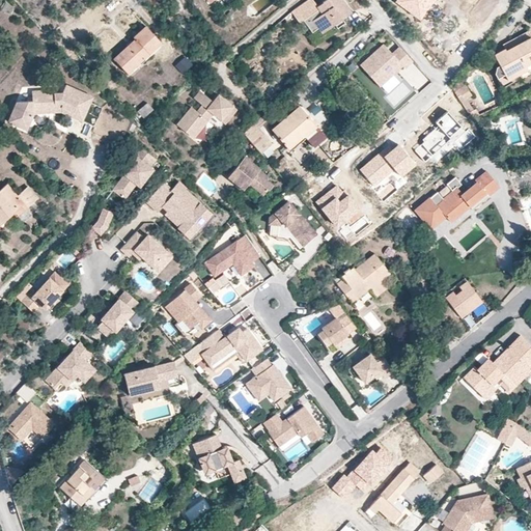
[(318,8),(316,5),(312,0),(305,0),(296,6),(290,11),(299,23),(303,20),(318,8)]
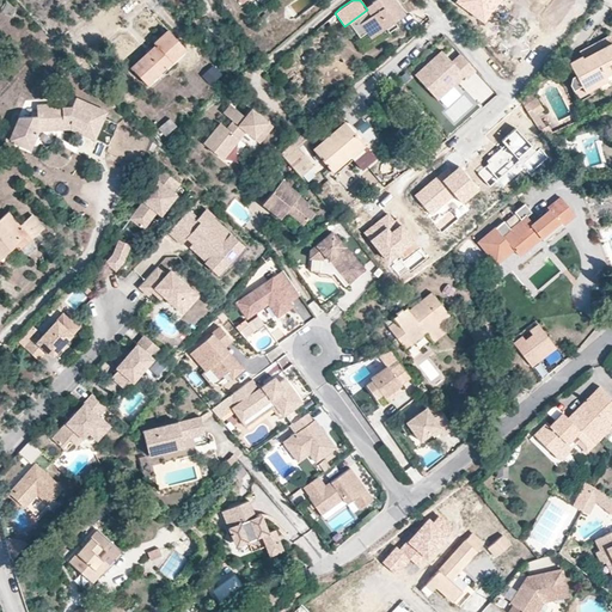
[(395,22),(405,14),(395,0),(373,0),(372,1),(375,7),(369,12),(367,10),(349,23),(360,37),(367,32),(371,38),(386,28),(389,32),(397,25),(395,22)]
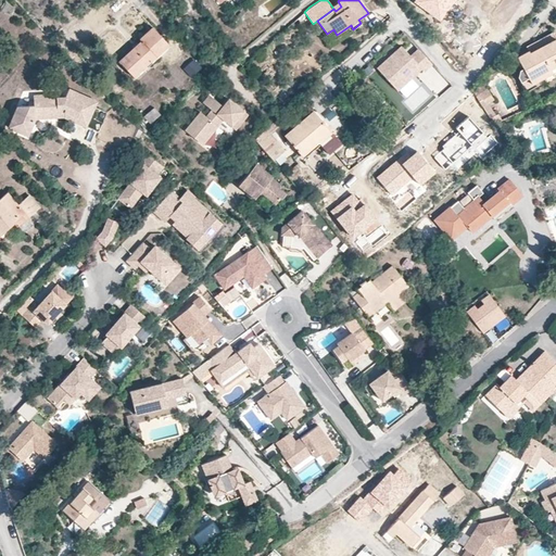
[(454,0),(414,0),(413,2),(439,21),(454,0)]
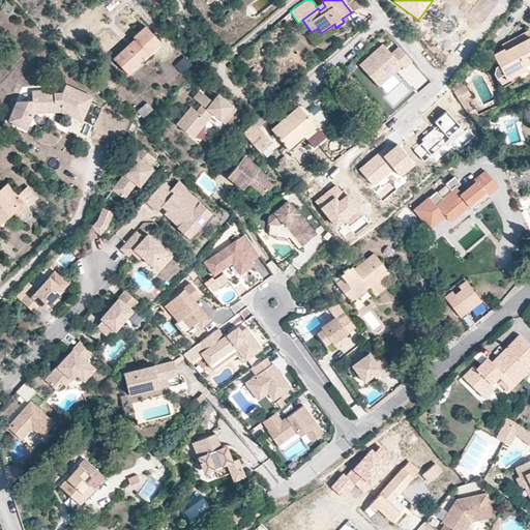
[(325,6),(322,1),(316,5),(318,8),(320,10),(325,6)]
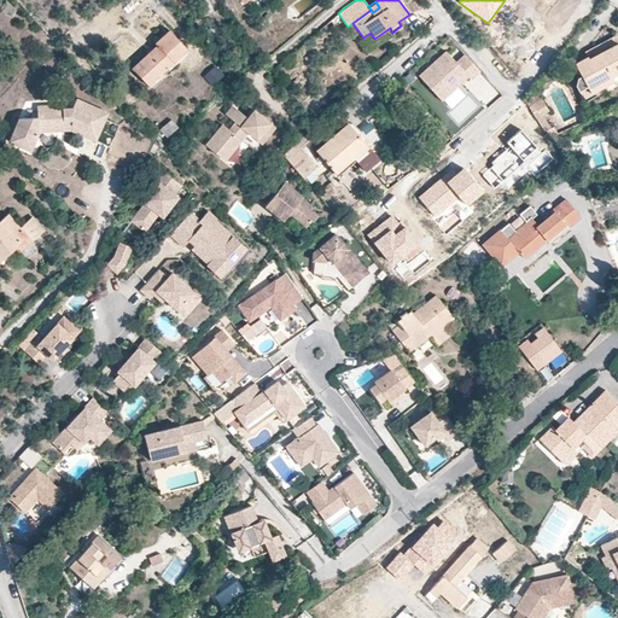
[(9,19),(16,10),(7,4),(0,12),(9,19)]
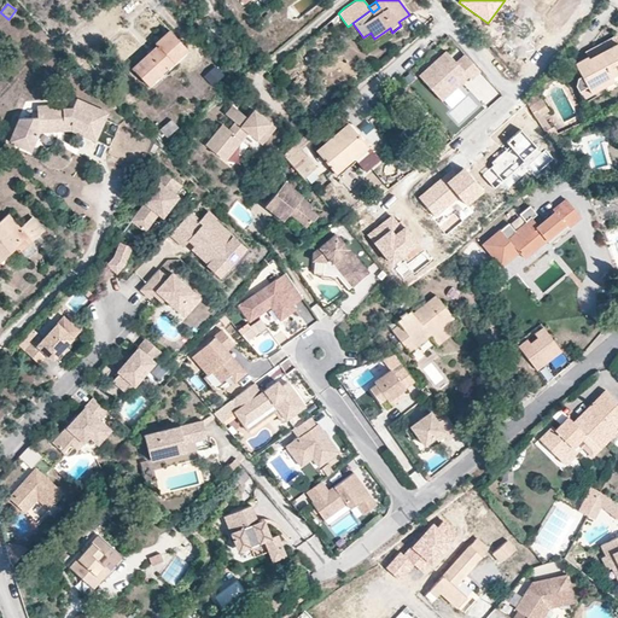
[(149,85),(187,48),(169,29),(155,42),(157,45),(132,68),(149,85)]
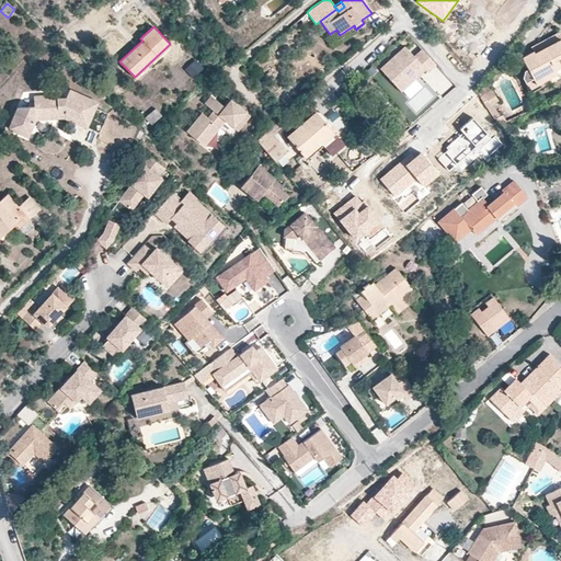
[(534,53),(560,38),(557,32),(530,47),(533,50),(534,53)]
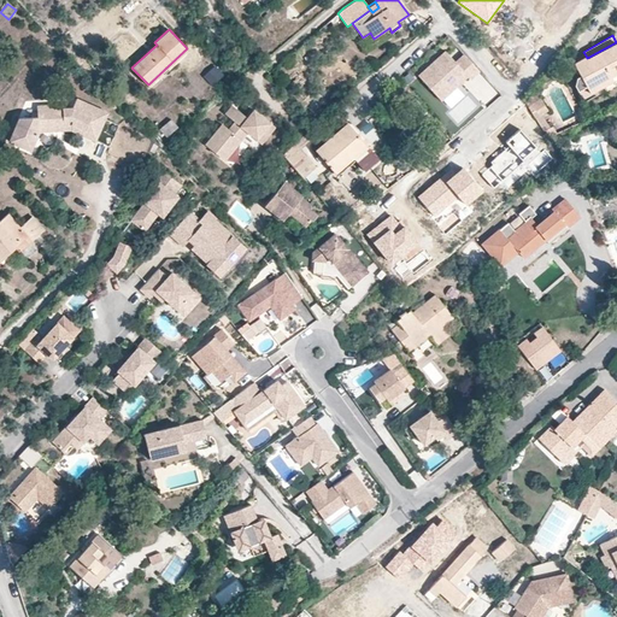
[(575,87),(583,101),(616,84),(615,82),(616,81),(616,43),(616,42),(587,58),(586,56),(574,63),(581,77),(577,80),(575,87)]
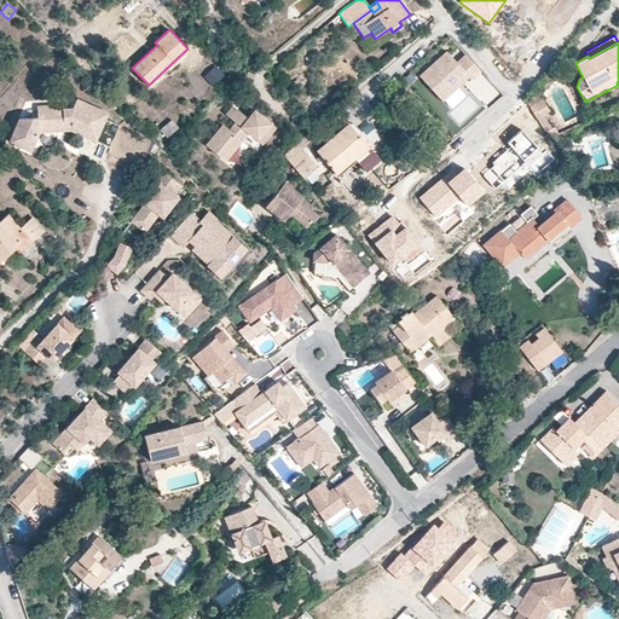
[(480,74),(466,57),(457,65),(446,53),(420,79),(443,104),(460,88),(457,87),(461,84),(462,86),(469,79),(472,82),(480,74)]
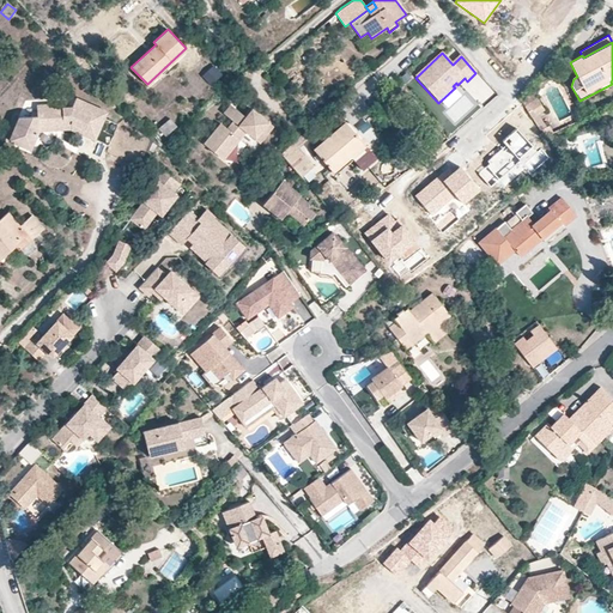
[(211,89),(223,77),(213,66),(200,78),(211,89)]
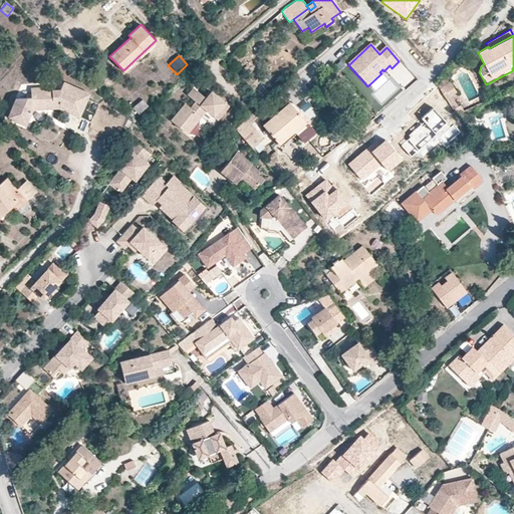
[(457,92),(444,74),(436,84),(446,99),(451,96),(457,92)]
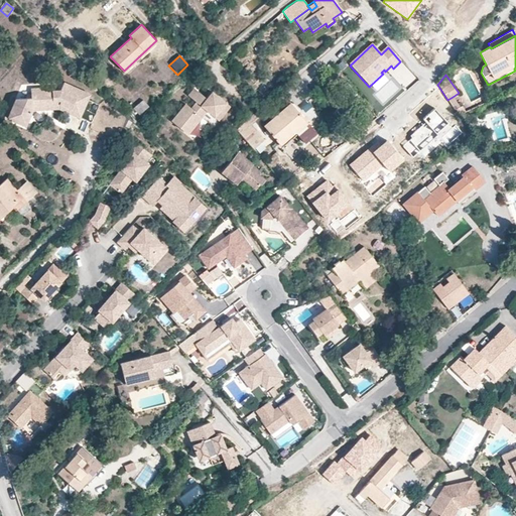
[(91,123),(99,104),(88,99),(90,94),(63,83),(60,90),(53,91),(52,88),(30,89),(31,98),(19,98),(10,119),(24,125),(31,110),(52,109),(52,101),(57,101),(59,102),(58,104),(81,114),(80,118),(91,123)]
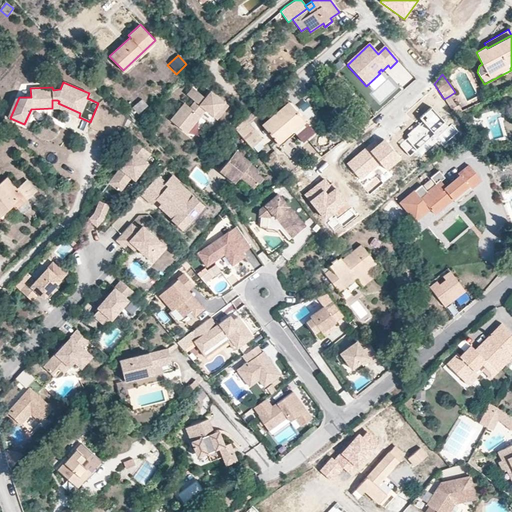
[(218,109),(224,102),(210,91),(205,97),(192,87),(186,95),(194,101),(190,107),(184,103),(170,120),(186,133),(205,109),(217,119),(223,112),(218,109)]
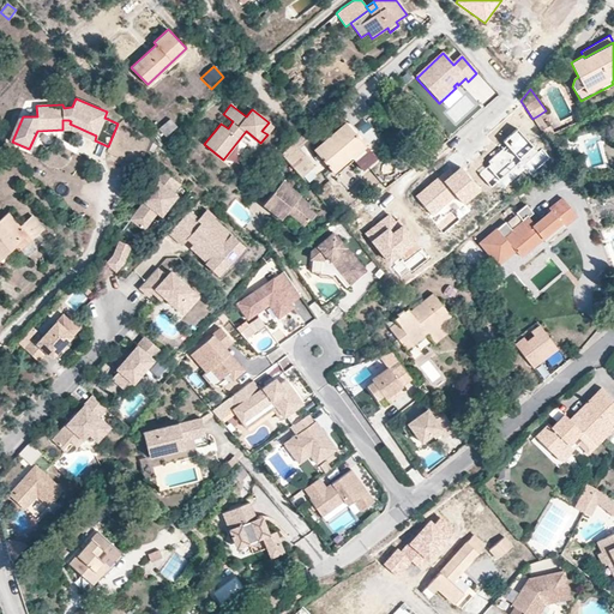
[(612,118),(607,109),(597,114),(602,122),(612,118)]
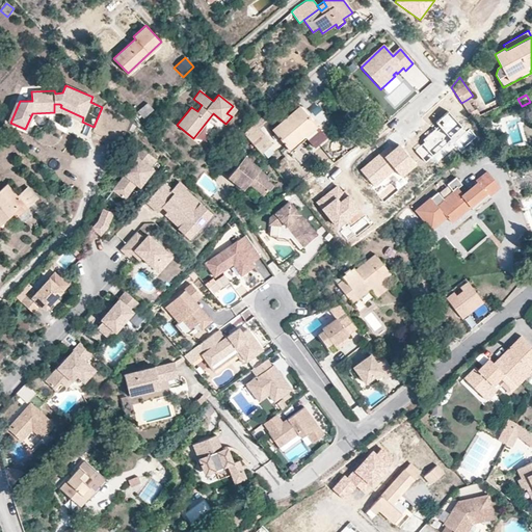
[(474,110),(467,100),(461,103),(469,112),(470,112),(474,110)]
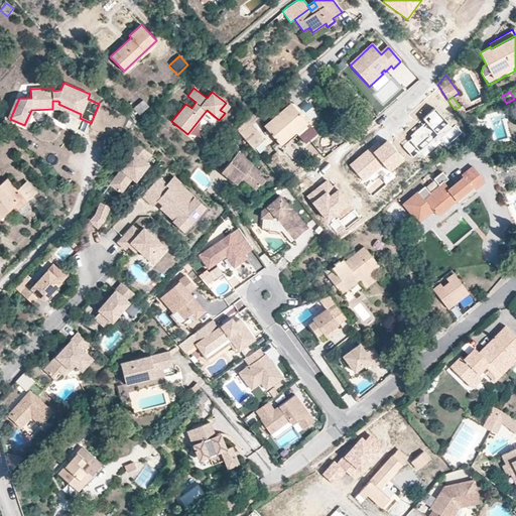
[(10,119),(19,98),(15,99),(7,118),(10,119)]
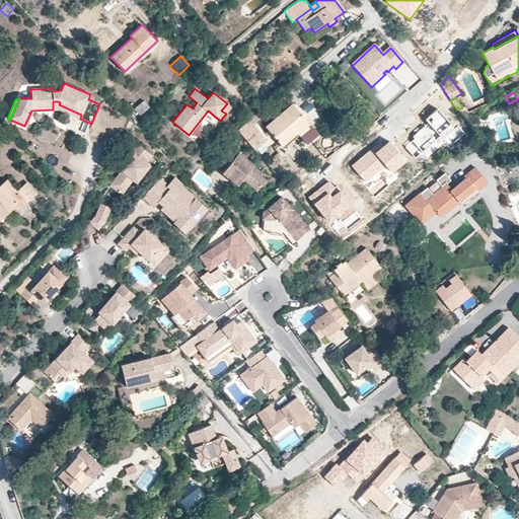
[(140,115),(149,106),(144,100),(134,108),(140,115)]
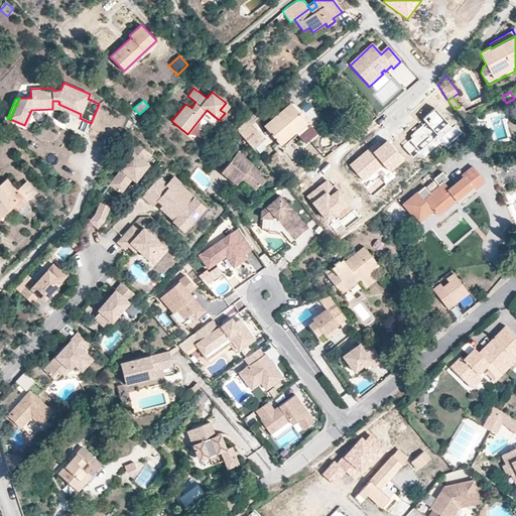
[(225,113),(230,106),(226,103),(220,110),(225,113)]
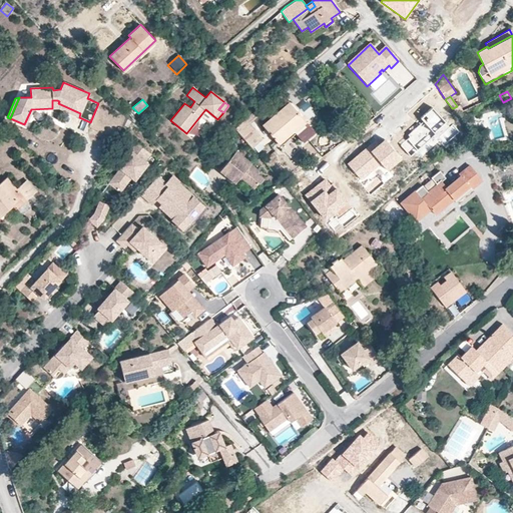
[(58,103),(59,108),(79,117),(80,113),(58,103)]
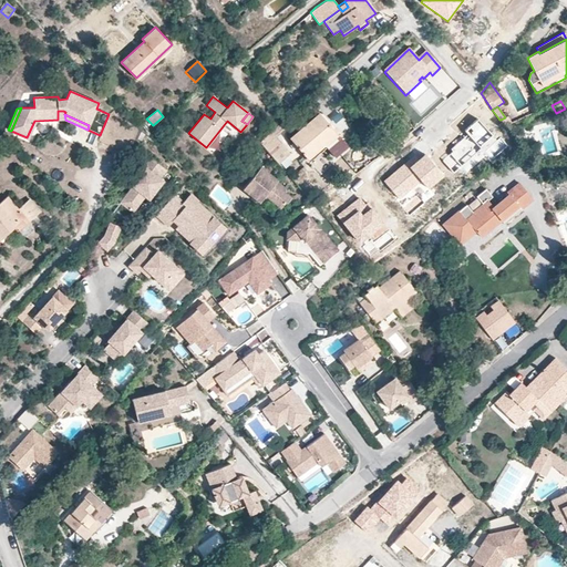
[(336,162),(349,151),(320,117),(312,124),(307,129),(290,143),(308,164),(326,150),(336,162)]
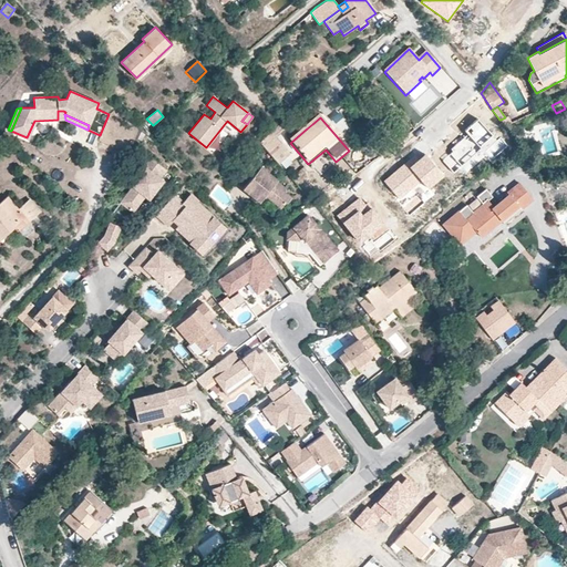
[(490,134),(476,119),(463,130),(467,135),(451,148),(453,152),(443,160),(454,172),(481,150),(477,145),(490,134)]
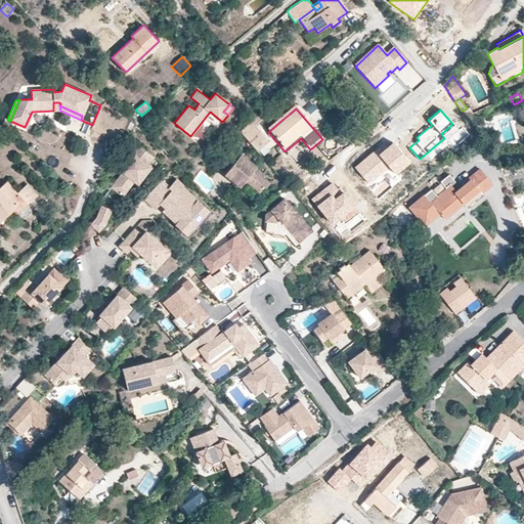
[(269,142),(254,125),(257,122),(255,119),(239,131),(258,151),(269,142)]
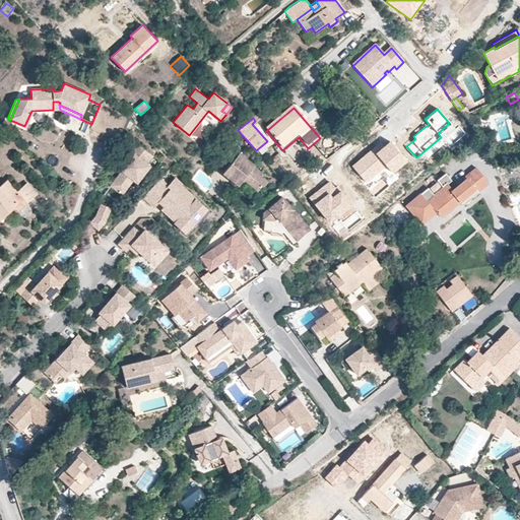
[(371,150),(351,166),(365,182),(386,166),(391,172),(406,159),(391,140),(373,153),(371,150)]
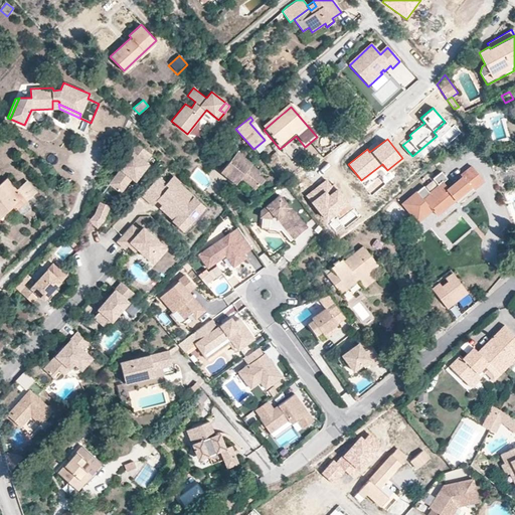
[(151,153),(134,140),(128,149),(130,150),(124,157),(126,166),(123,170),(121,168),(110,183),(121,192),(132,178),(133,179),(139,171),(141,173),(143,170),(148,163),(145,161),(151,153)]
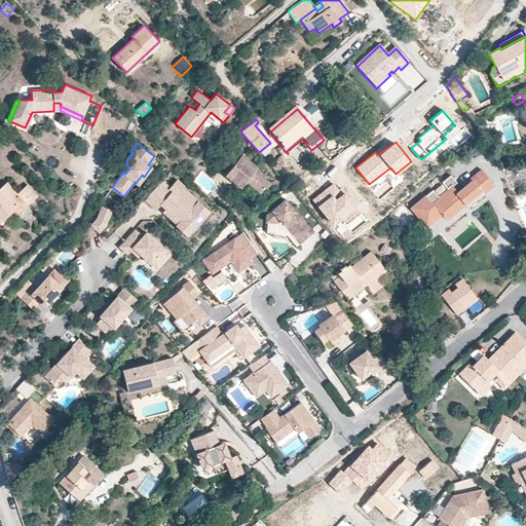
[(151,166),(146,174),(149,176),(154,170),(155,171),(162,162),(154,156),(148,164),(151,166)]
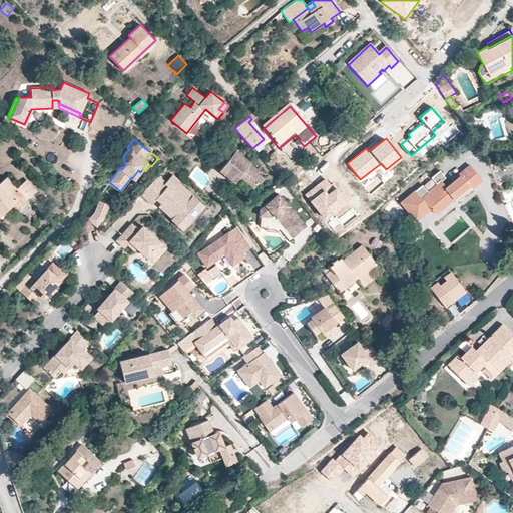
[(259,173),(251,167),(252,166),(237,154),(220,174),(235,186),(240,179),(254,191),(259,186),(261,187),(265,181),(257,175),(259,173)]
